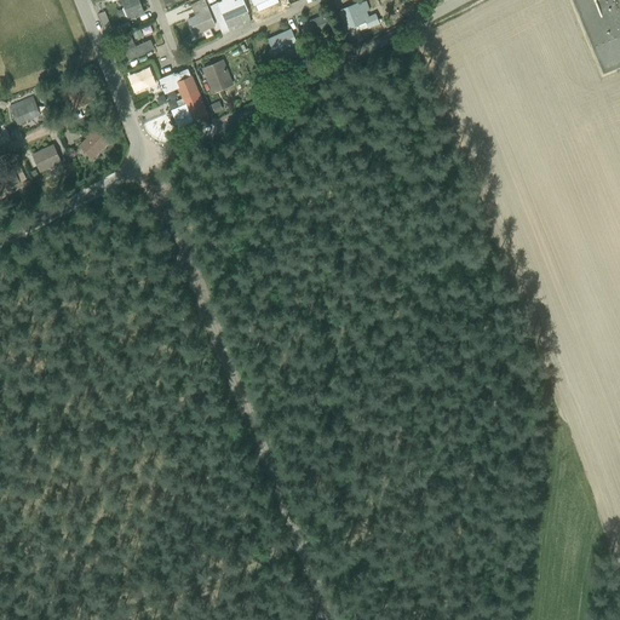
[(121,0),(130,18),(144,13),(139,0),(121,0)]
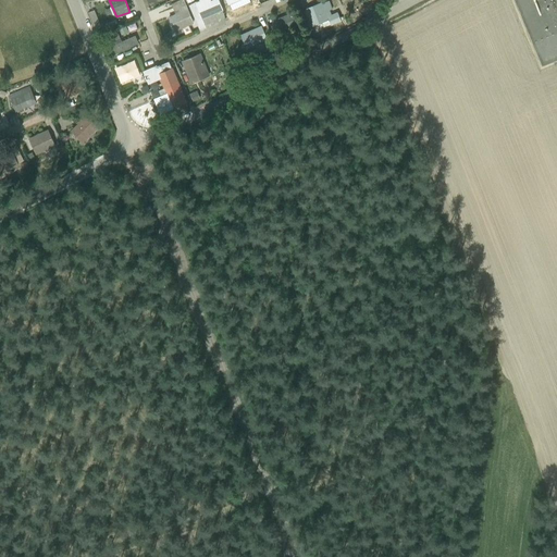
[(174,32),(194,24),(184,0),(180,0),(171,4),(175,14),(168,17),(174,32)]
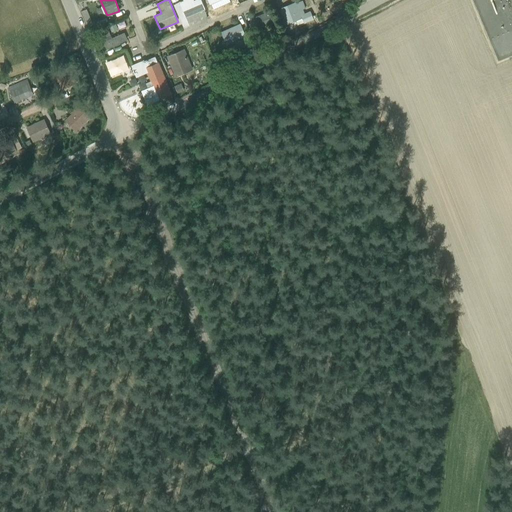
[(190,28),(208,21),(199,0),(195,0),(193,1),(192,0),(183,0),(184,1),(179,3),(190,28)]
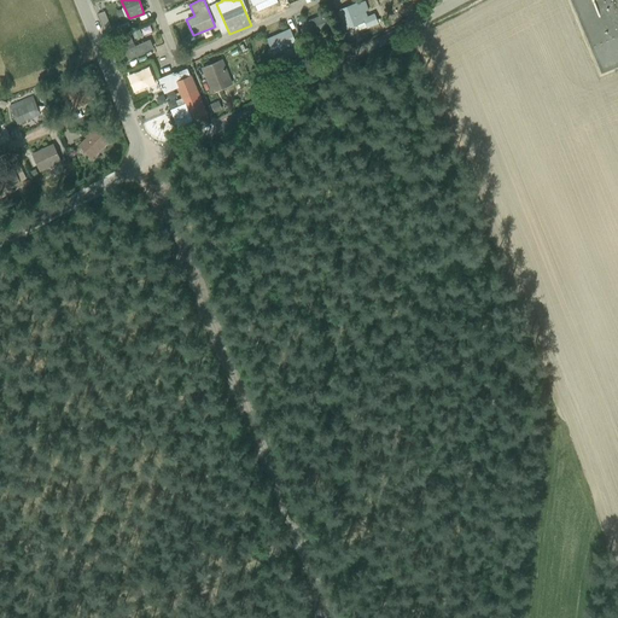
[(374,15),(368,16),(367,12),(369,12),(365,1),(357,4),(356,3),(338,10),(345,28),(356,24),(359,30),(378,23),(374,15)]
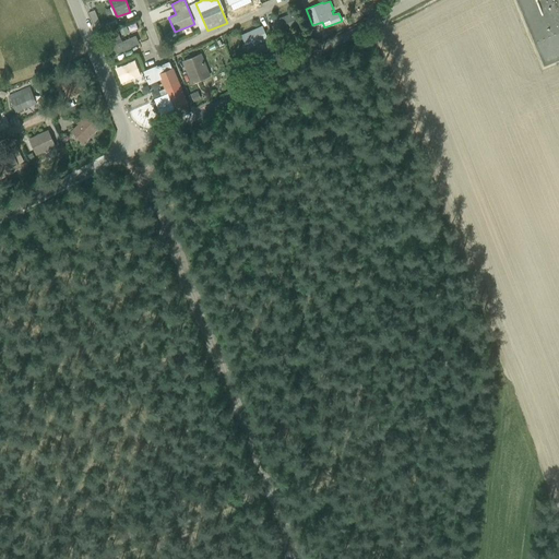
[(96,30),(102,27),(94,11),(88,13),(96,30)]
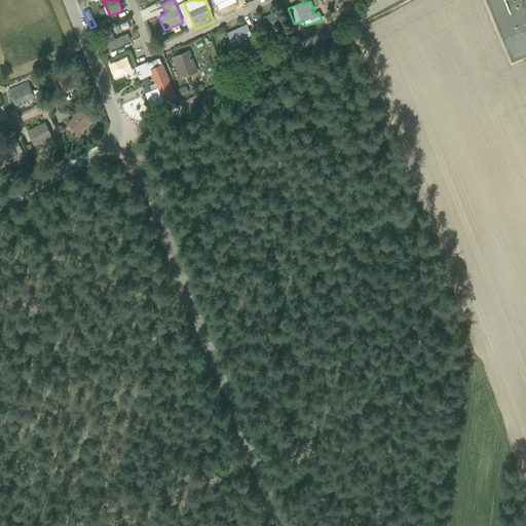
[(262,33),(284,25),(278,12),(257,21),(262,33)]
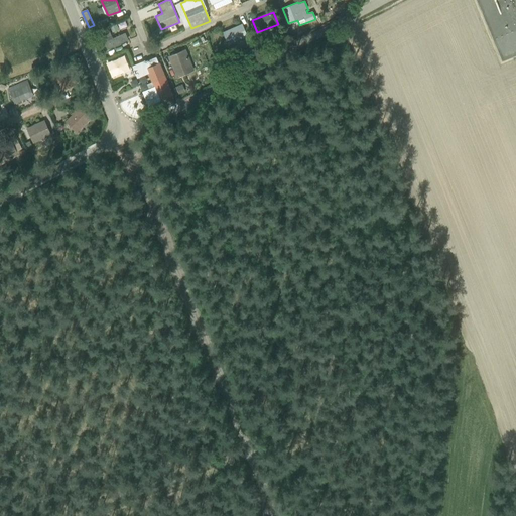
[(113,33),(119,30),(116,24),(110,26),(113,33)]
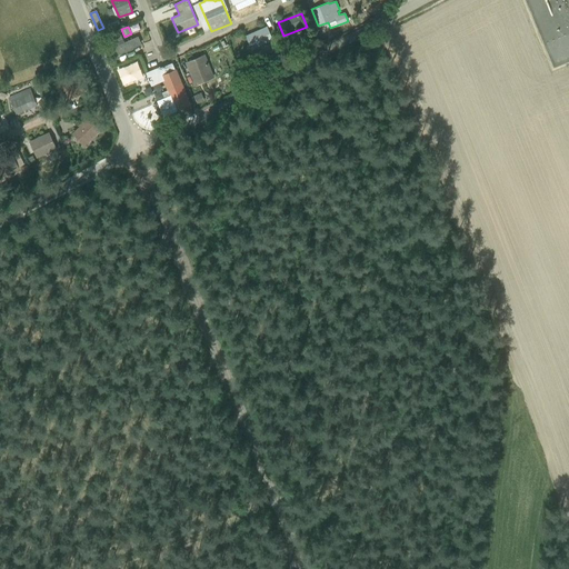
[(255,57),(276,48),(267,27),(246,36),(255,57)]
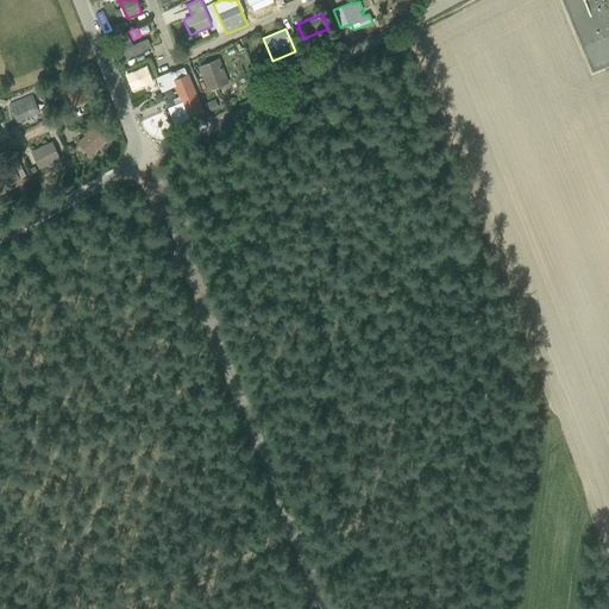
[(125,60),(152,48),(148,38),(121,51),(125,60)]
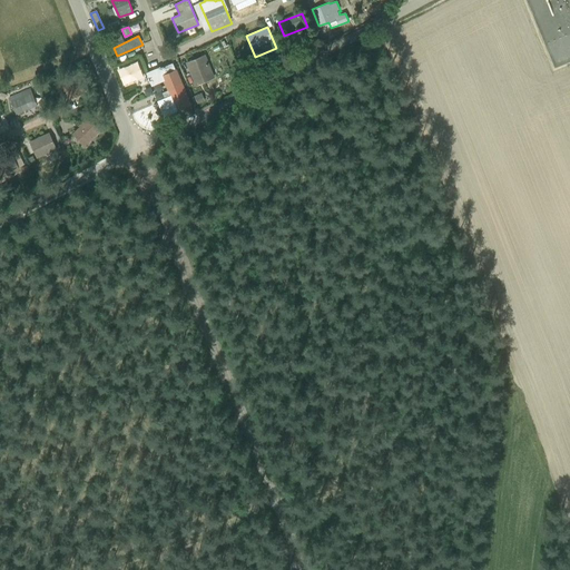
[(202,78),(210,74),(207,66),(208,65),(204,55),(187,62),(197,85),(203,82),(202,78)]
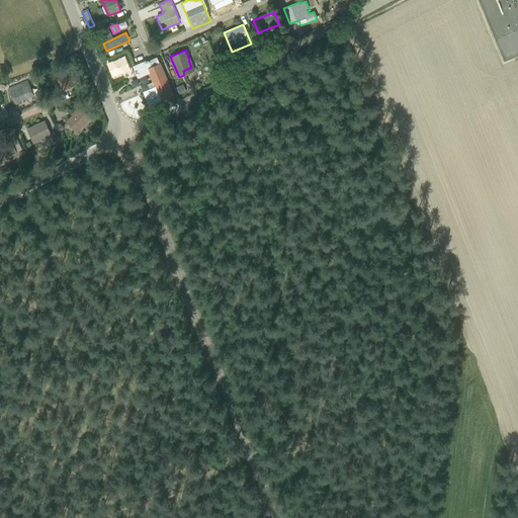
[(118,67),(126,65),(124,57),(104,61),(109,84),(121,81),(118,67)]
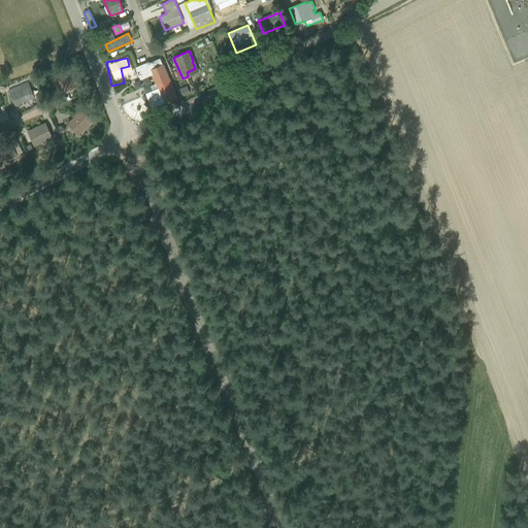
[(221,73),(226,71),(219,58),(213,60),(221,73)]
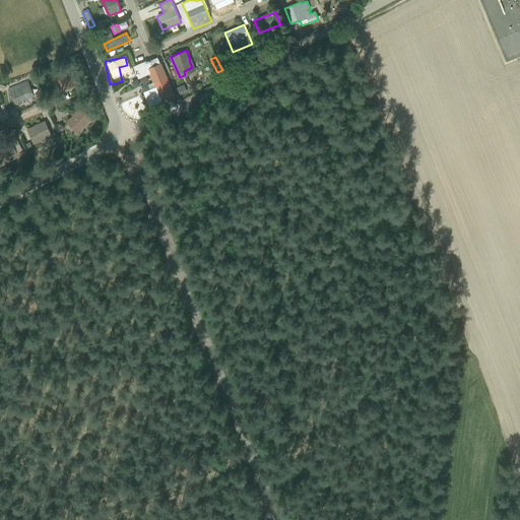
[(150,105),(174,94),(157,58),(134,67),(139,77),(150,72),(156,88),(145,92),(150,105)]
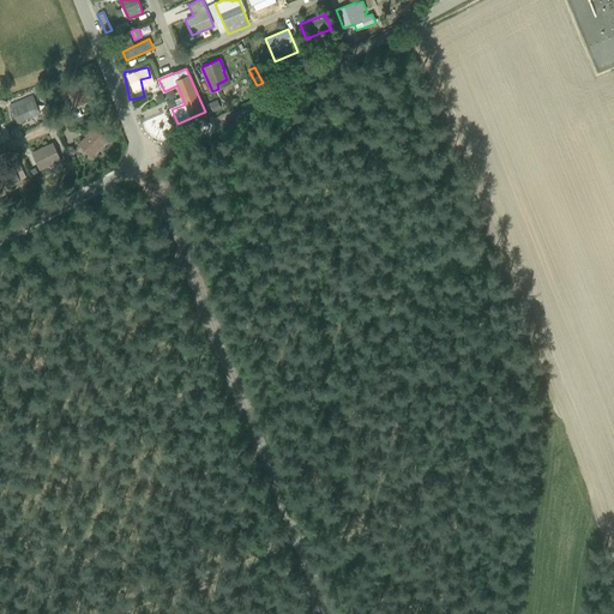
[(212,112),(220,109),(216,101),(209,103),(212,112)]
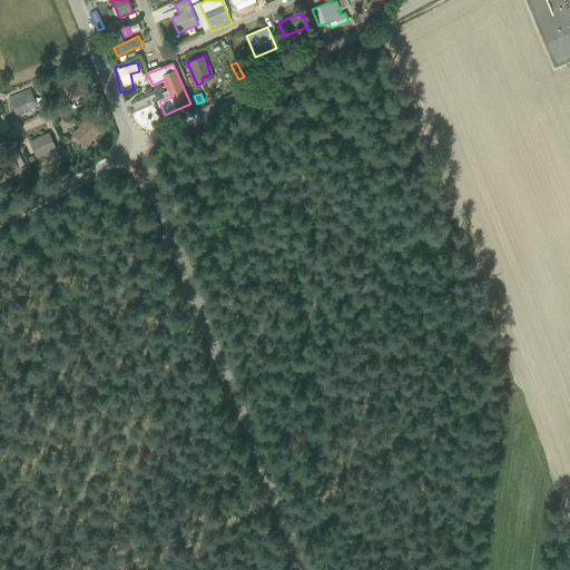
[(69,133),(82,146),(99,130),(86,117),(69,133)]
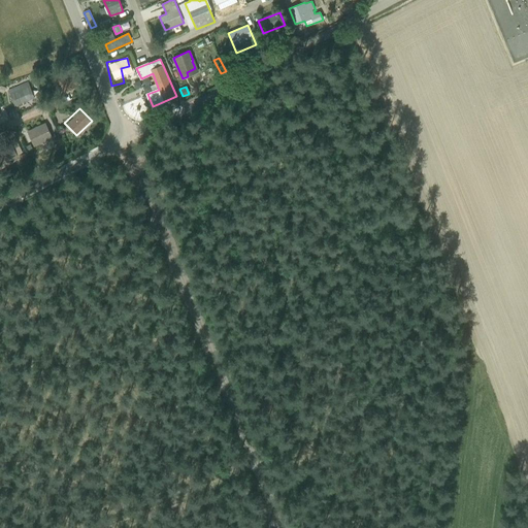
[(52,137),(44,122),(25,131),(33,147),(52,137)]
